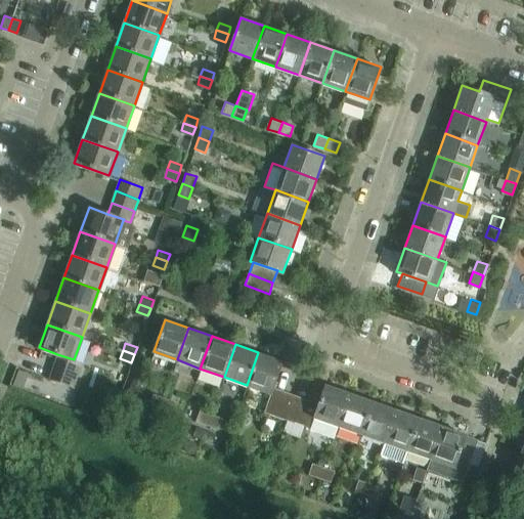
[(281,360),(258,352),(247,385),(270,393),(273,386),(281,360)]
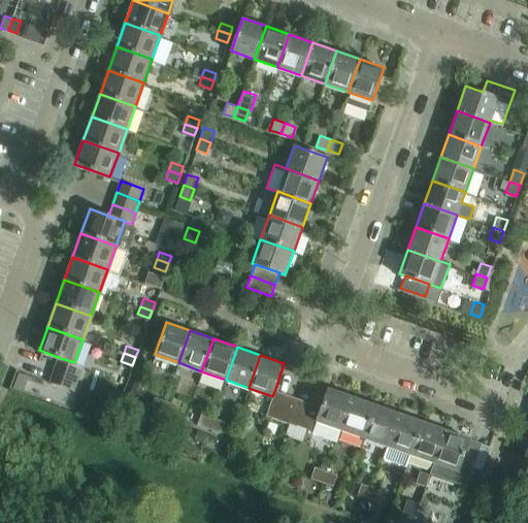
[(74,362),(58,357),(54,369),(77,378),(81,364),(74,362)]
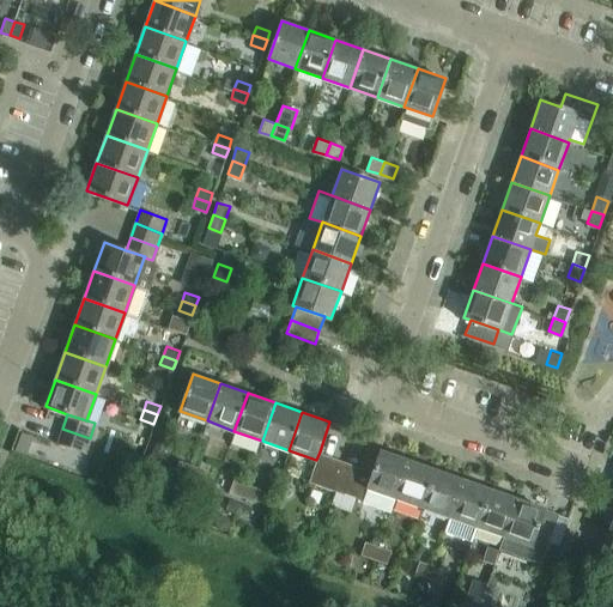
[(90,438),(62,429),(59,441),(85,451),(90,438)]
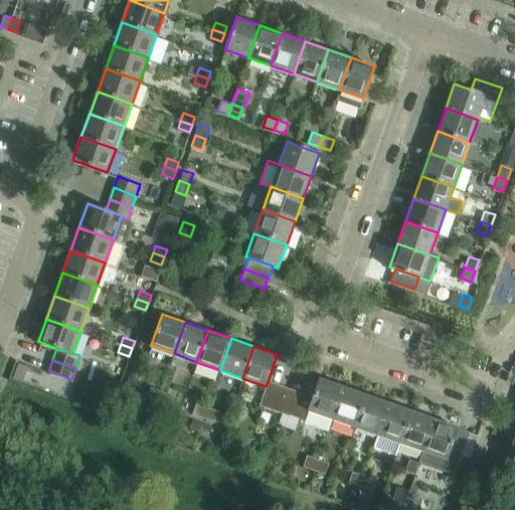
[(333,418),(344,386),(320,377),(314,395),(305,419),(329,428),(333,418)]
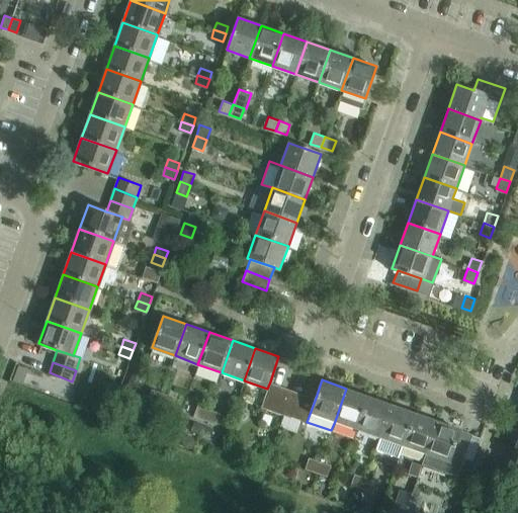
[(281,386),(270,381),(267,389),(261,406),(272,410),(281,386)]
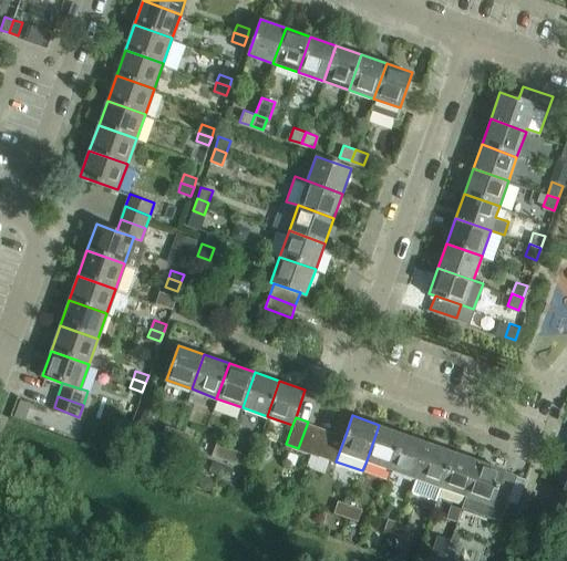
[(320,426),(308,422),(298,448),(310,453),(320,426)]
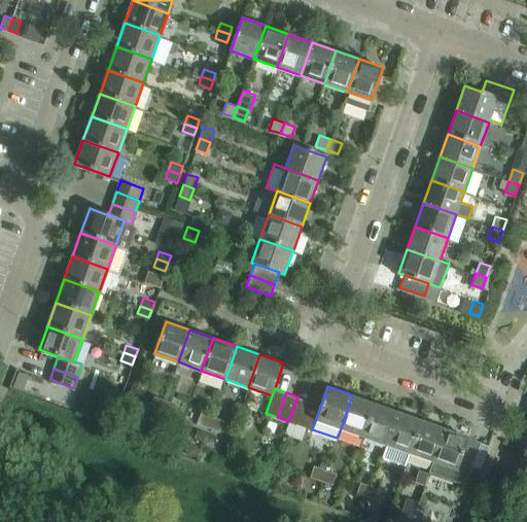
[(154,394),(150,405),(161,409),(165,398),(154,394)]
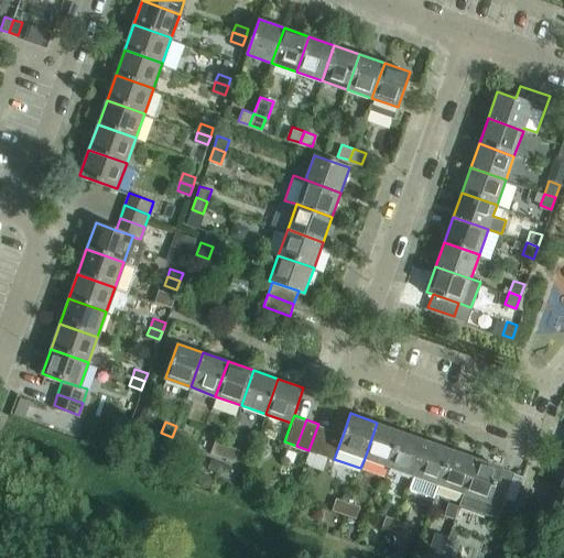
[(401,431),(377,423),(365,458),(389,466),(401,431)]
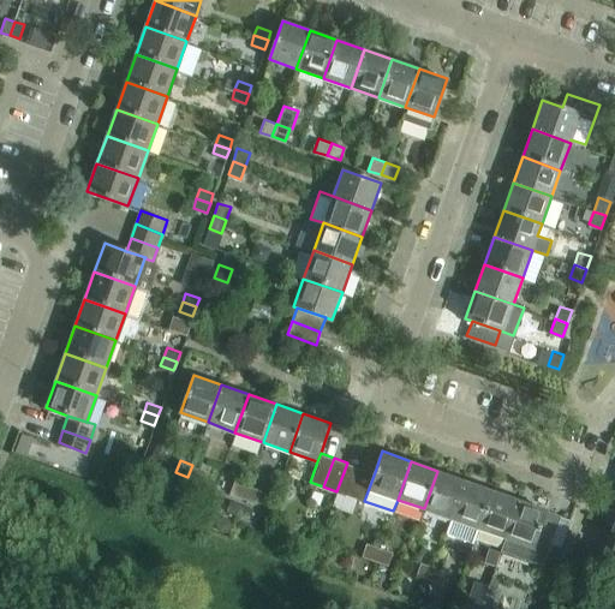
[(350,495),(360,467),(347,463),(336,491),(350,495)]
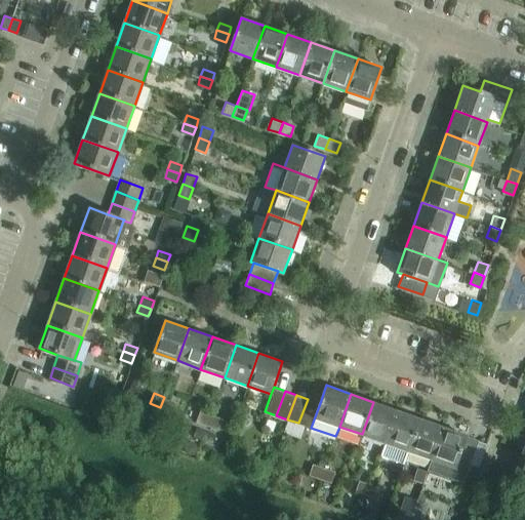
[(175,401),(164,397),(160,407),(172,411),(175,401)]
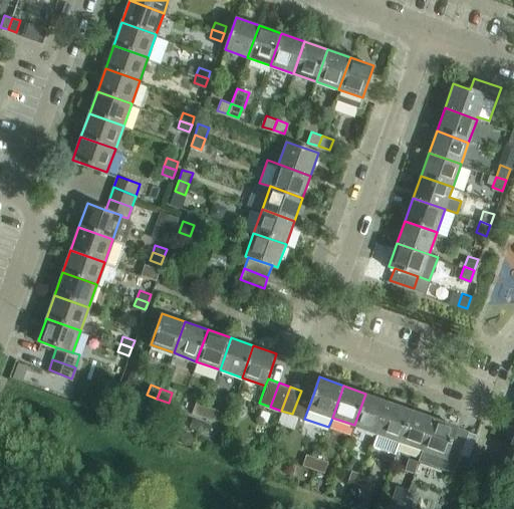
[(304,419),(313,395),(301,391),(292,414),(304,419)]
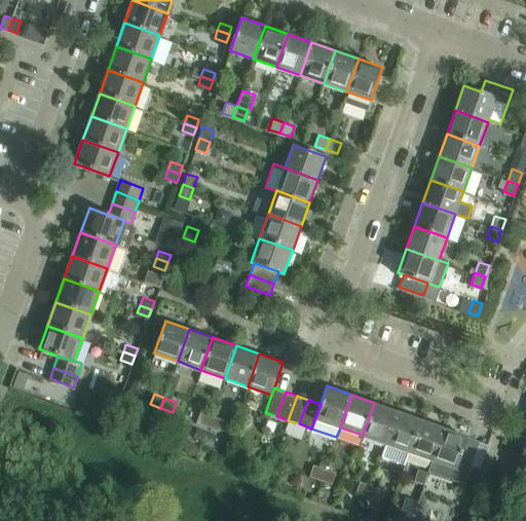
[(398,411),(374,403),(363,435),(386,444),(398,411)]
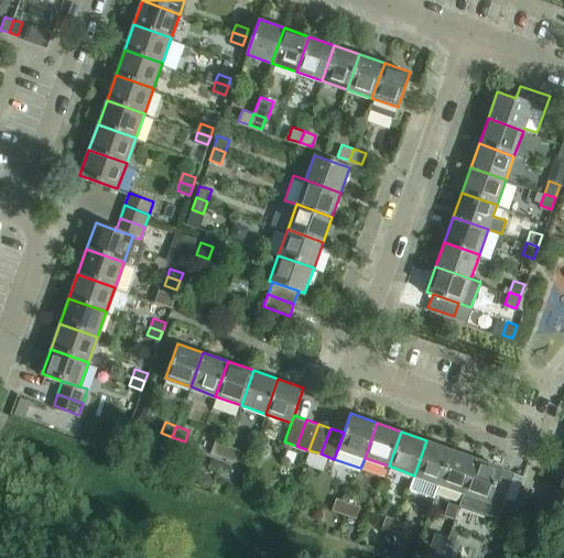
[(215,439),(210,451),(223,456),(227,444),(215,439)]
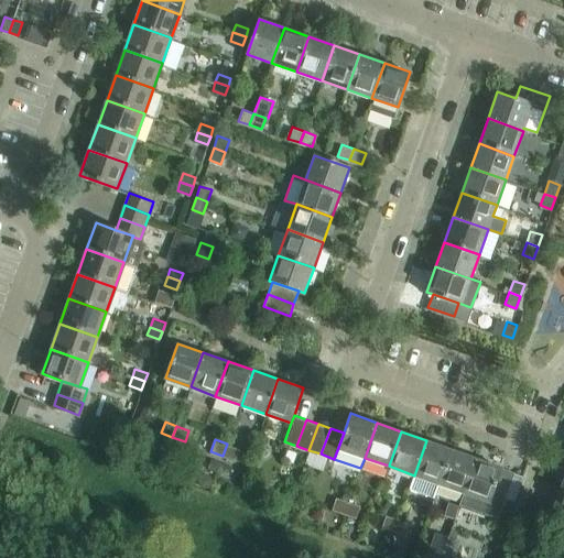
[(435,495),(438,484),(451,449),(426,440),(414,476),(410,487),(435,495)]
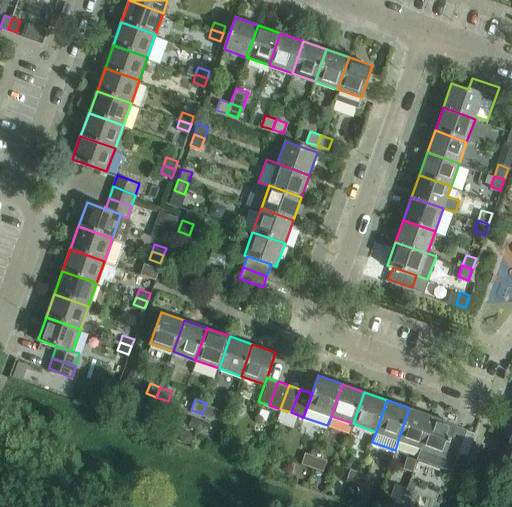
[(217,407),(206,403),(202,414),(213,417),(217,407)]
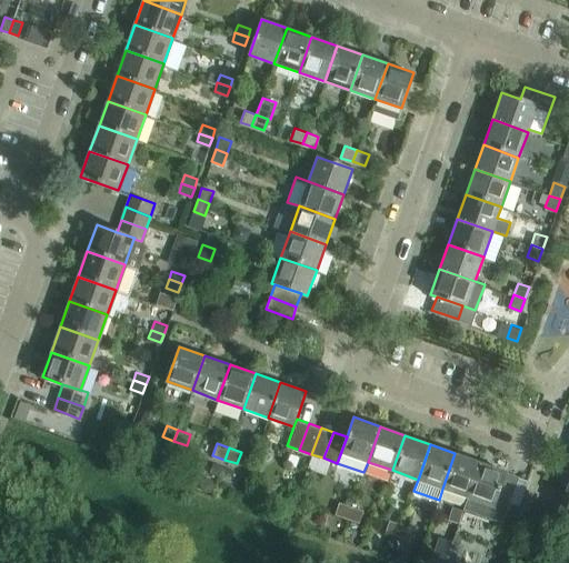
[(480,462),(455,453),(442,489),(468,498),(480,462)]
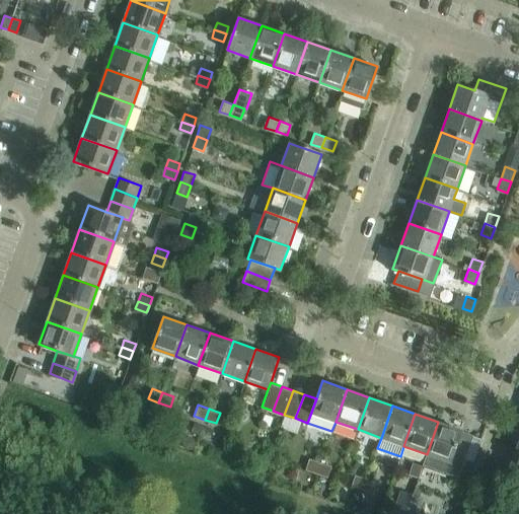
[(457,475),(472,434),(438,422),(427,454),(424,463),(457,475)]
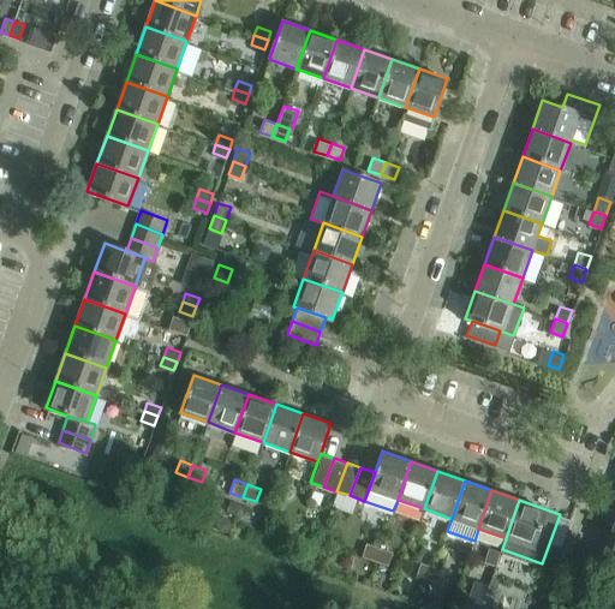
[(614,556),(614,525),(613,525),(604,553),(614,556)]
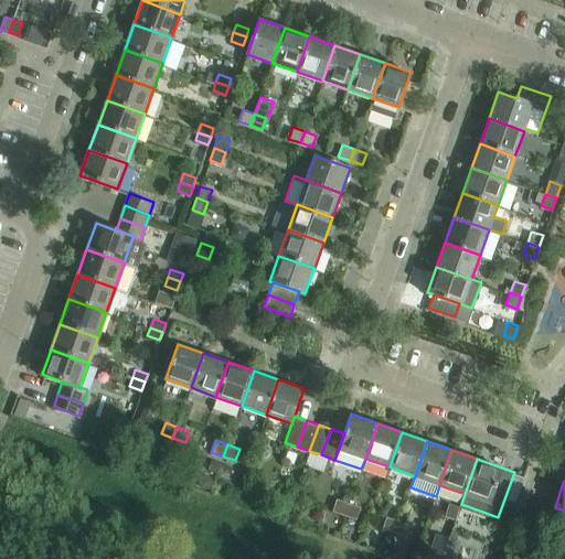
[(337,497),(332,509),(345,514),(350,502),(337,497)]
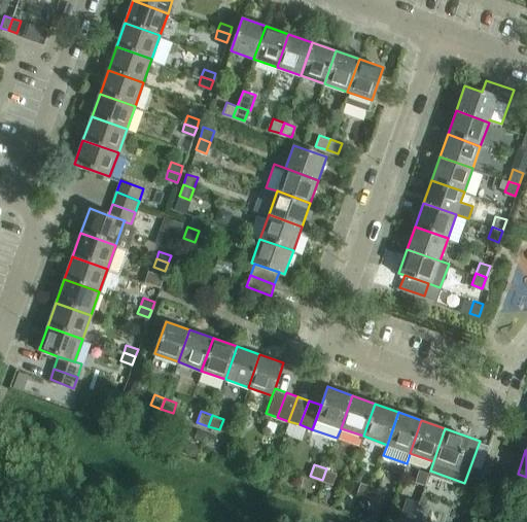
[(419,467),(416,480),(425,483),(429,471),(419,467)]
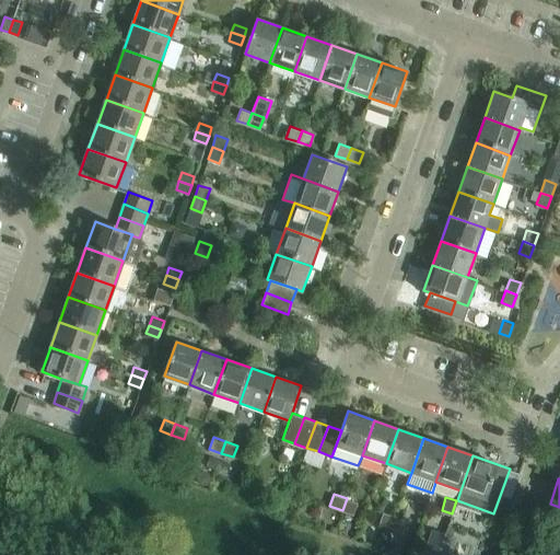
[(358,501),(347,498),(342,510),(353,513),(358,501)]
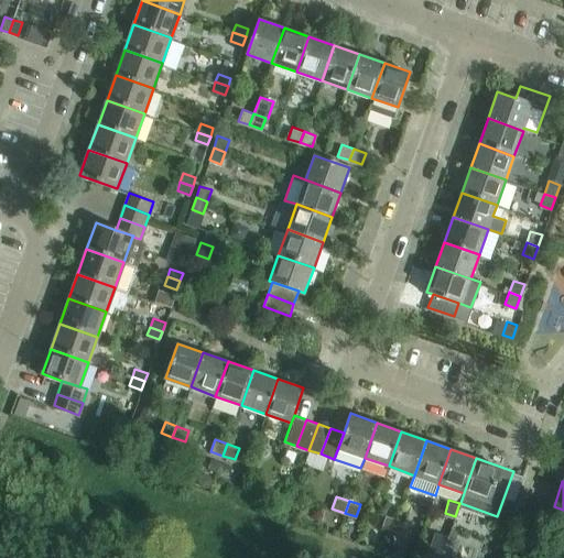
[(386,514),(382,525),(394,531),(398,518),(386,514)]
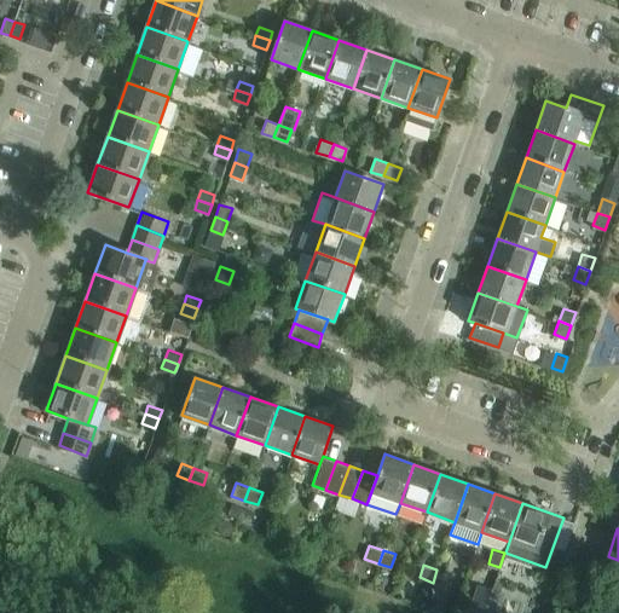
[(450,574),(437,570),(433,583),(445,587),(450,574)]
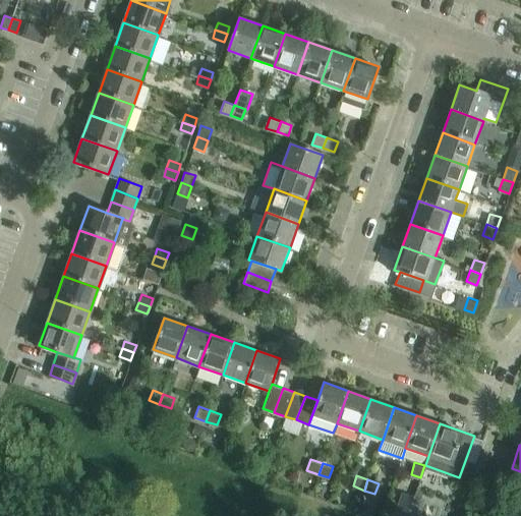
[(403,492),(399,502),(411,507),(415,496),(403,492)]
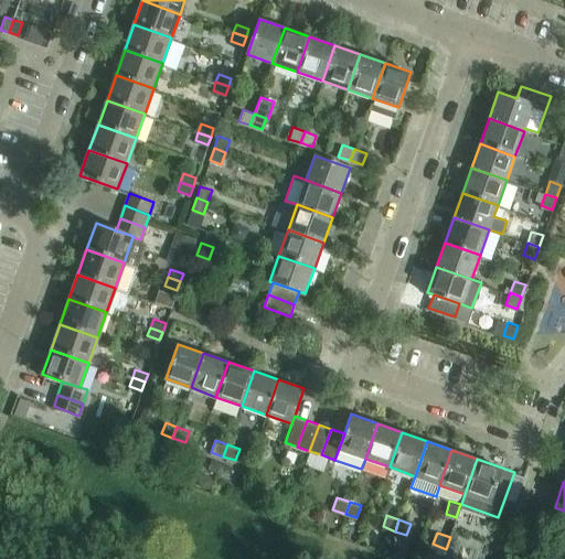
[(450,537),(446,549),(456,552),(460,541),(450,537)]
